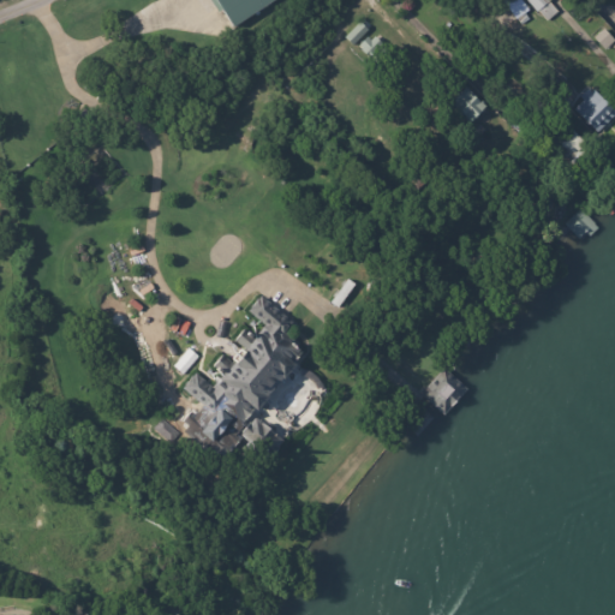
[(278,0),(232,31),(220,13),(216,16),(206,0),(278,0)]
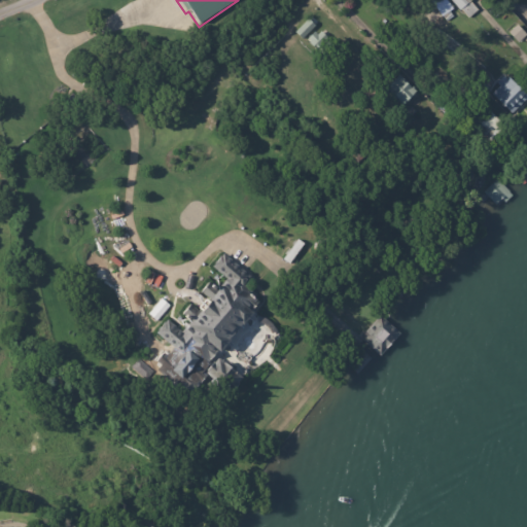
[(442,19),(430,2),(433,0),(445,0),(452,10),(449,12),(452,18),(447,22),(443,16),(442,19)]
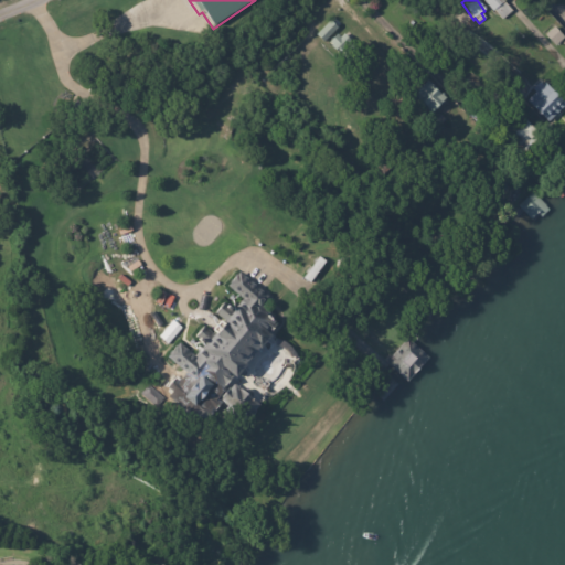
[(505,0),(503,2),(512,12),(501,21),(493,11),(492,12),(482,0),(505,0)]
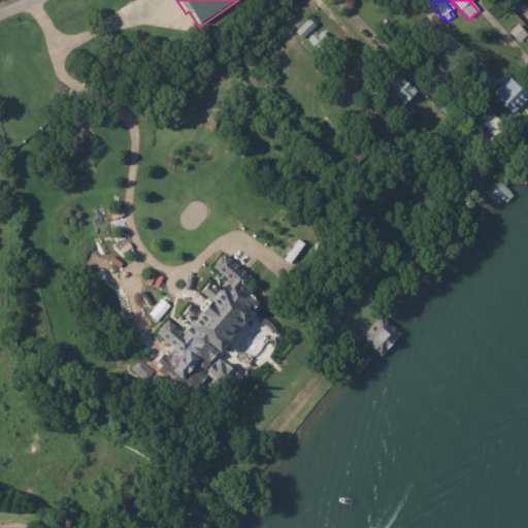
[(316,28),(301,40),(295,33),(308,20),(316,28)]
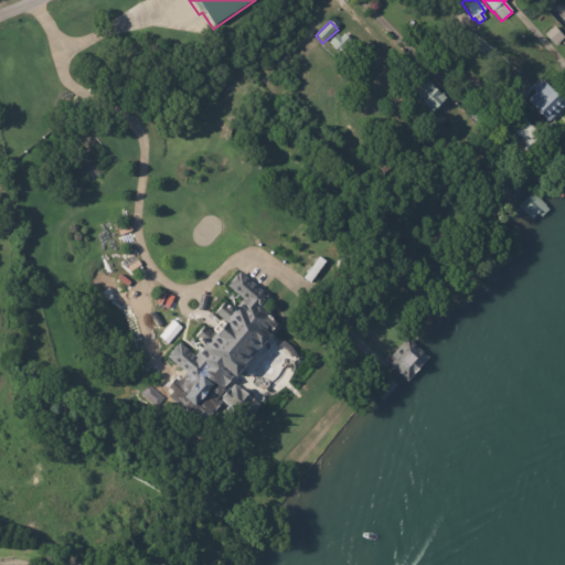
[(564,40),(555,48),(550,40),(558,32),(564,40)]
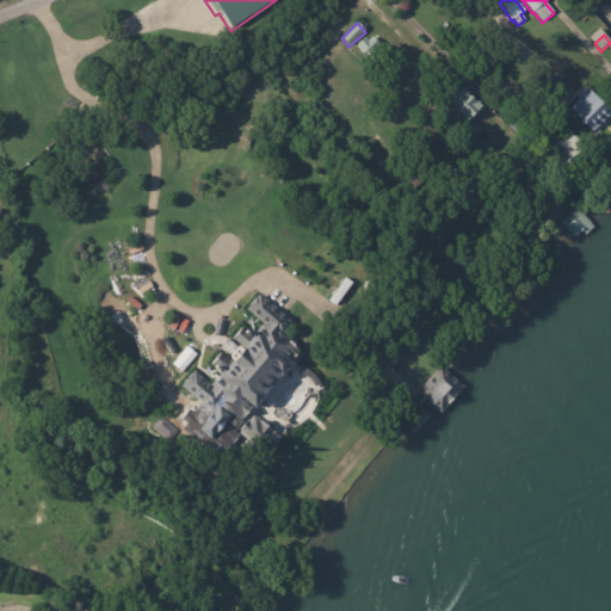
[(374,39),(387,53),(372,67),(358,51),(359,49),(356,45),(364,38),(368,42),(372,38),(374,39)]
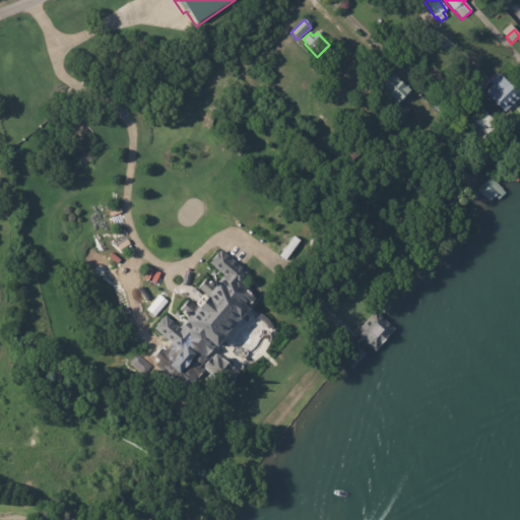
[(407,90),(410,93),(396,107),(391,101),(390,102),(386,96),(386,95),(381,89),(395,76),(407,90)]
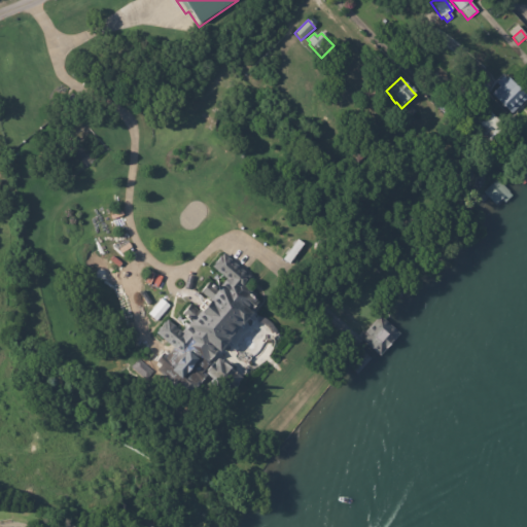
[(508,78),(526,98),(526,100),(512,115),(492,95),(500,86),(497,83),(503,77),(506,80),(508,78)]
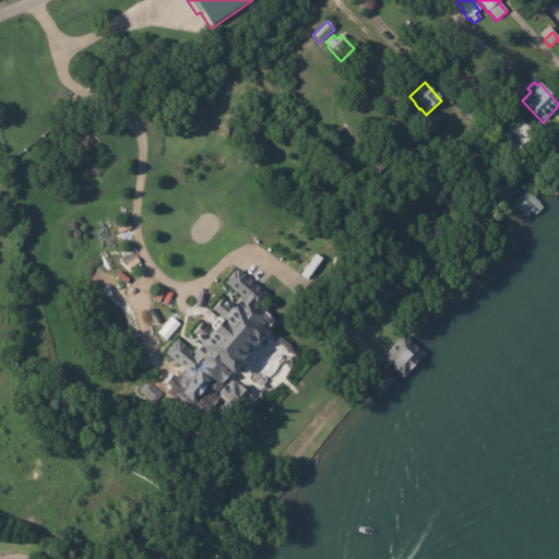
[(463,103),(480,120),(475,127),(455,107),(462,102),(463,103)]
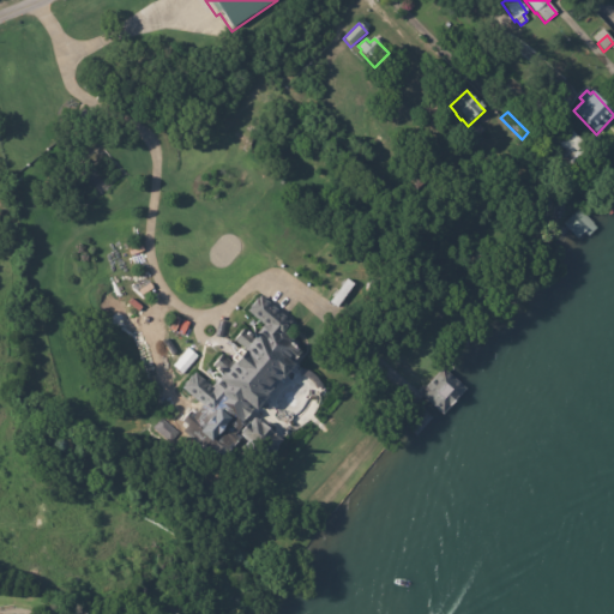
[(557,116),(590,150),(567,172),(534,138),(557,116)]
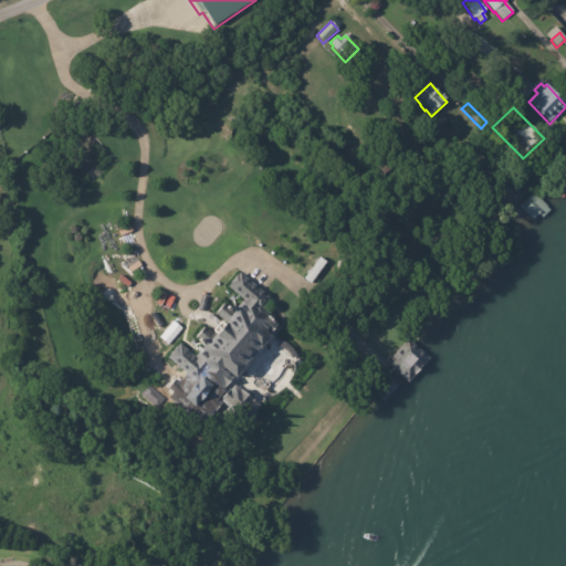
[(519,207),(535,222),(548,208),(532,192),(519,207)]
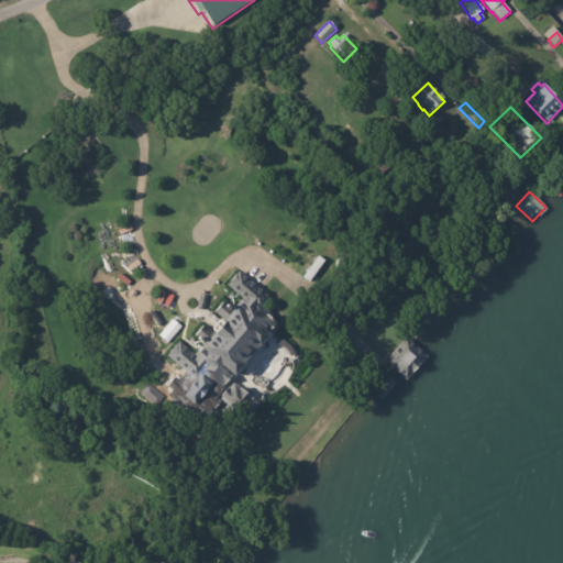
[(241,273),(266,295),(258,304),(268,311),(266,313),(273,320),(272,320),(275,323),(267,332),(264,330),(264,331),(266,334),(255,346),(254,345),(240,362),(242,363),(218,390),(211,385),(209,387),(197,377),(194,381),(166,355),(168,353),(167,352),(174,344),(175,345),(178,342),(191,354),(198,348),(197,348),(201,342),(191,334),(200,324),(209,332),(220,319),(211,311),(220,300),(230,308),(233,305),(234,306),(241,298),(225,285),(228,283),(227,282),(234,273),(236,274),(239,271),(241,273)]
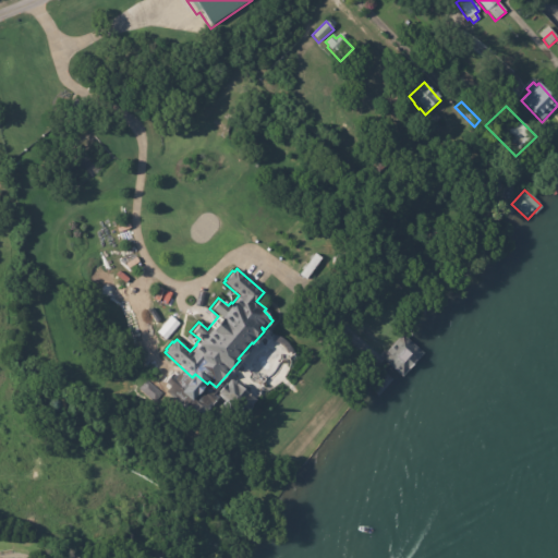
[(162,395),(154,403),(137,389),(146,379),(162,395)]
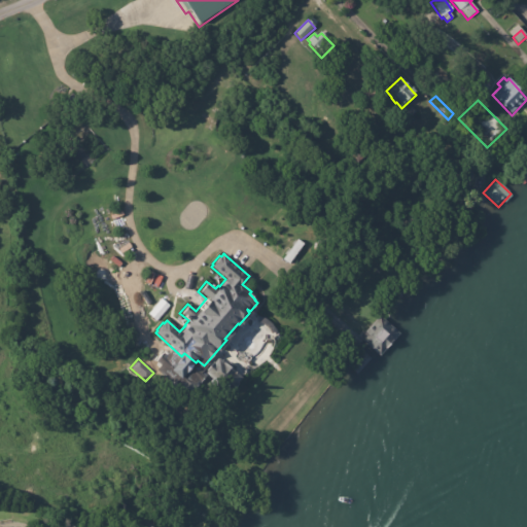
[(225,364),(241,378),(227,393),(221,387),(217,391),(208,383),(212,379),(204,373),(212,362),(213,363),(218,358),(225,364)]
